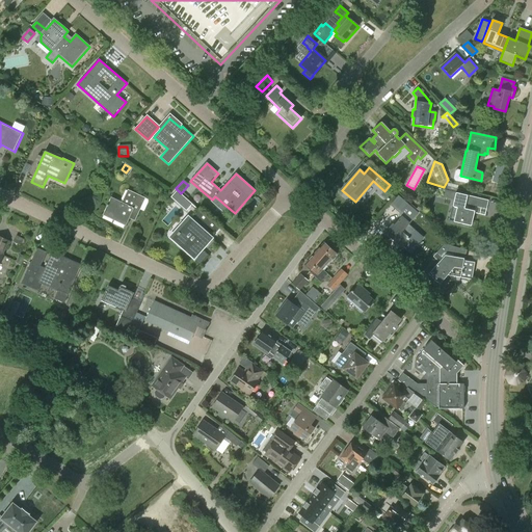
[(123,224),(126,227),(130,218),(135,221),(147,200),(128,190),(122,204),(111,198),(107,208),(103,216),(123,224)]
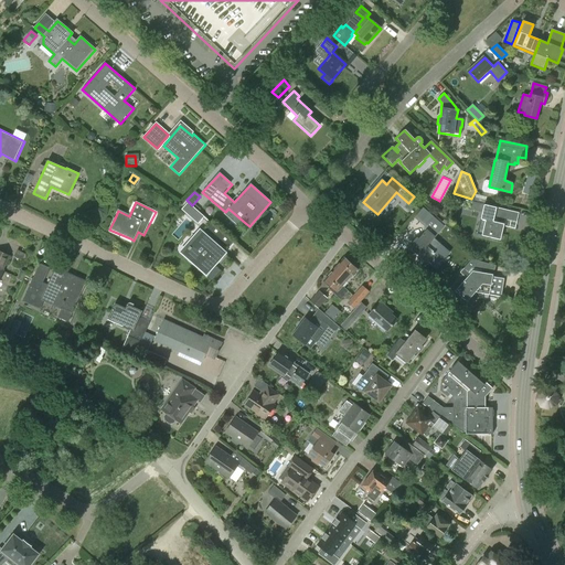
[(195,210),(188,203),(182,210),(189,216),(195,210)]
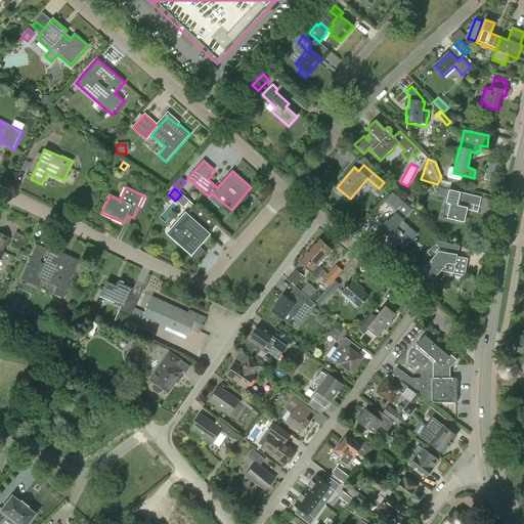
[(468,204),(479,207),(481,198),(449,190),(445,204),(449,205),(446,219),(464,223),(468,204)]
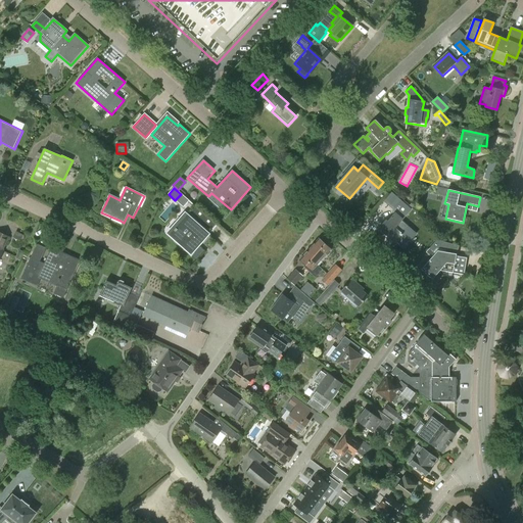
[(195,205),(191,210),(204,223),(209,219),(195,205)]
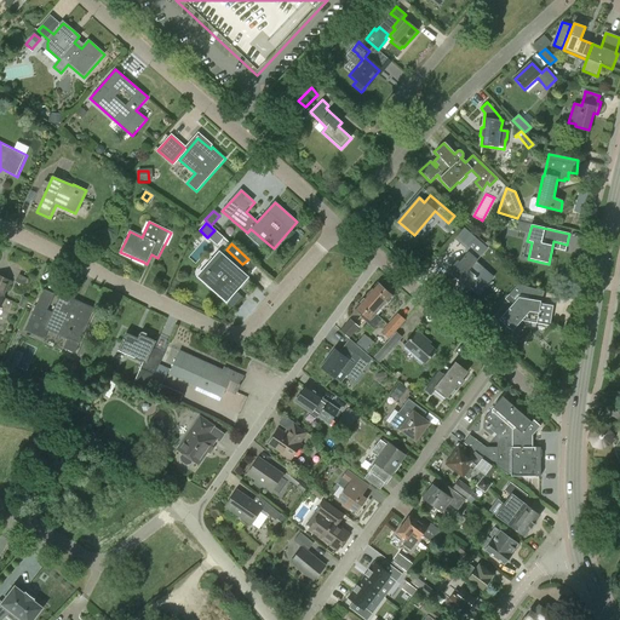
[(476,279),(468,271),(481,256),(470,246),(465,251),(471,257),(466,262),(463,259),(459,264),(457,263),(448,273),(468,290),(476,279)]
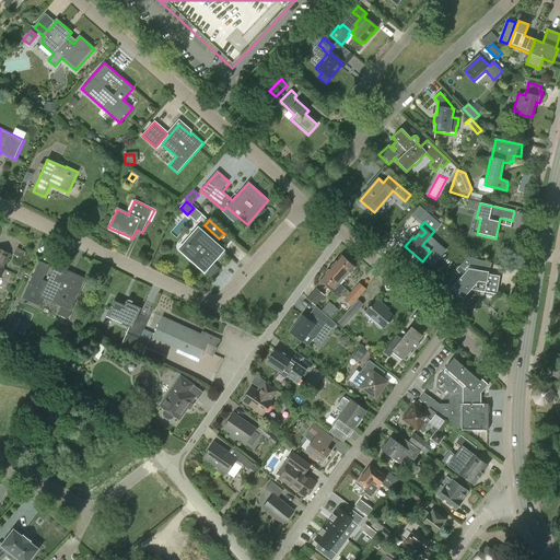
[(205,272),(223,251),(200,231),(182,252),(205,272)]
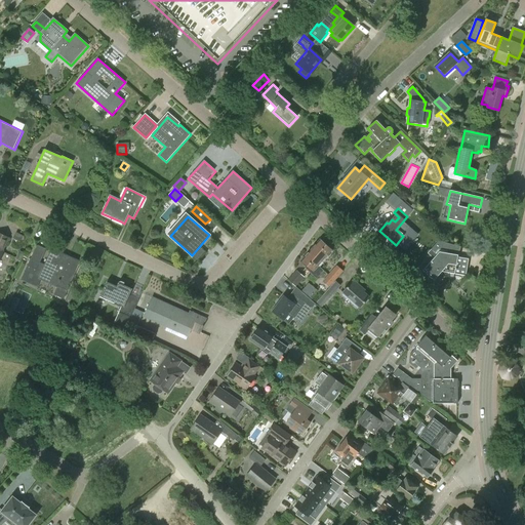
[(320,240),(301,260),(307,267),(314,258),(314,257),(320,250),(321,250),(322,249),(321,248),(325,244),(320,240)]
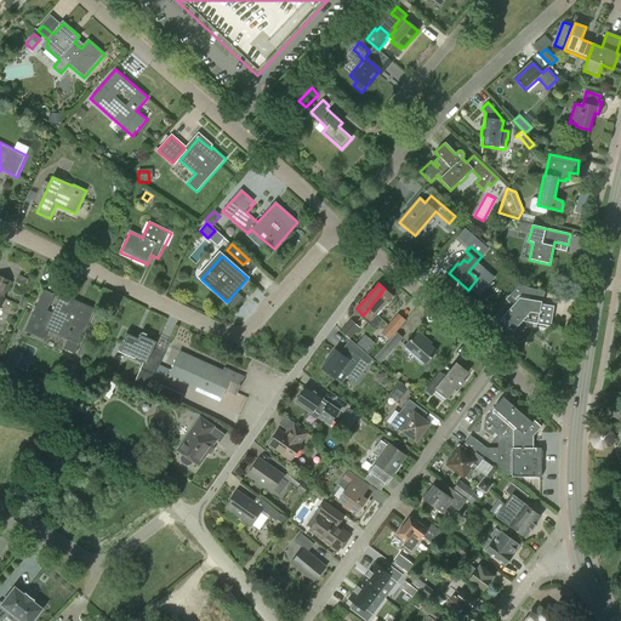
[(550,326),(553,306),(541,305),(543,294),(518,286),(510,296),(514,300),(518,296),(529,297),(528,300),(519,298),(507,313),(511,317),(503,325),(512,332),(522,323),(550,326)]
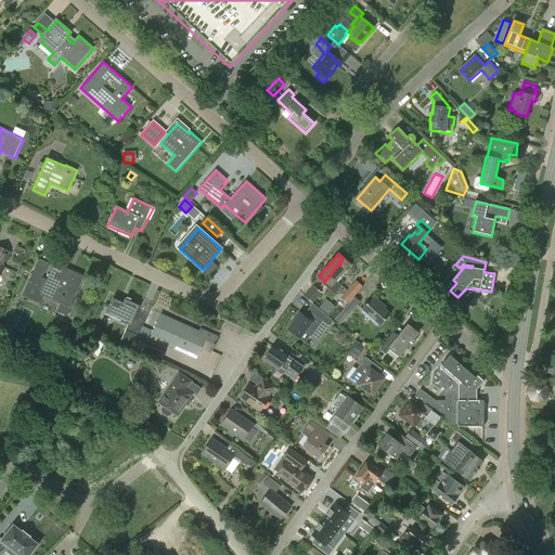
[(324,282),(323,284),(335,295),(343,286),(336,281),(350,265),(344,258),(339,262),(340,263),(339,265),(338,265),(332,272),(332,273),(324,282)]
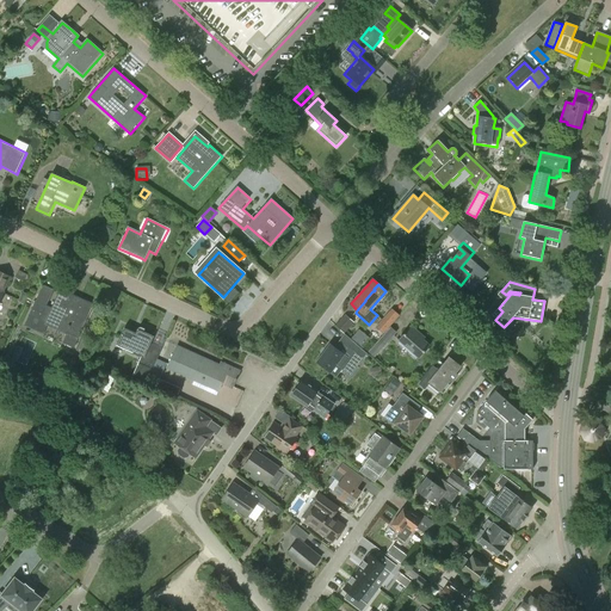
[(57,294),(43,287),(36,302),(35,302),(24,326),(35,331),(45,309),(50,310),(43,325),(49,327),(50,327),(67,334),(62,343),(74,347),(93,304),(60,289),(57,294)]
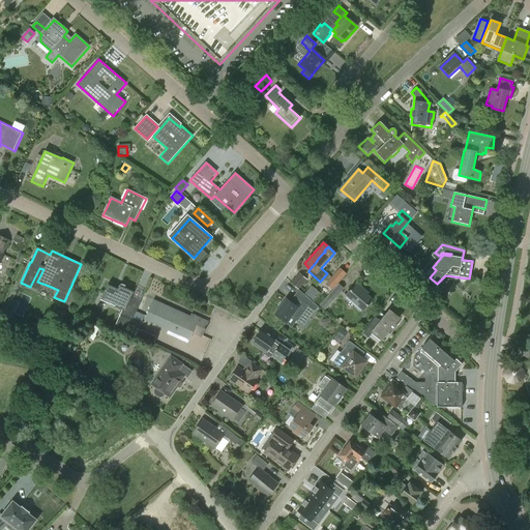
[(20,254),(16,262),(21,264),(24,256),(20,254)]
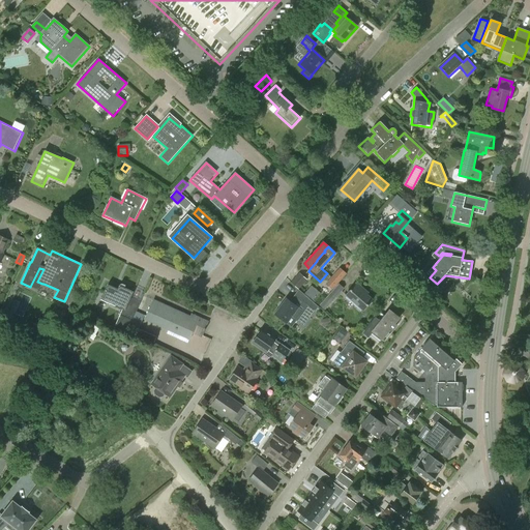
[(346,274),(340,268),(331,277),(325,284),(331,290),(346,274)]
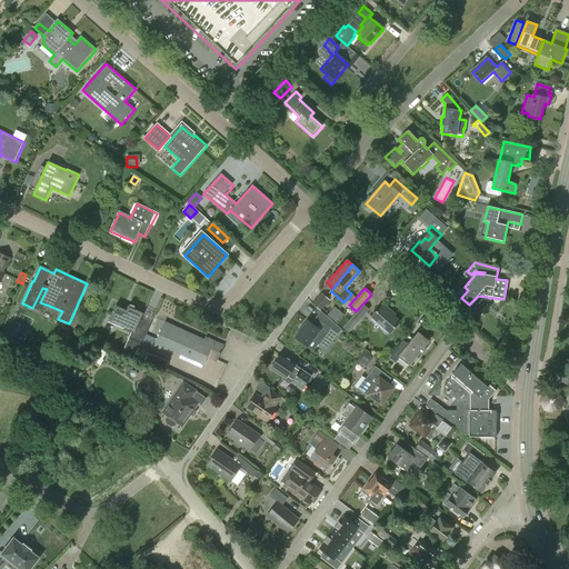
[(330,300),(322,293),(312,303),(320,311),(330,300)]
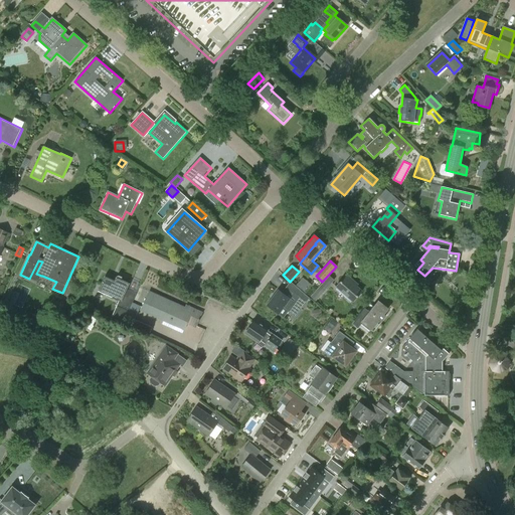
[(352,283),(353,281),(347,275),(336,287),(353,302),(362,292),(352,283)]
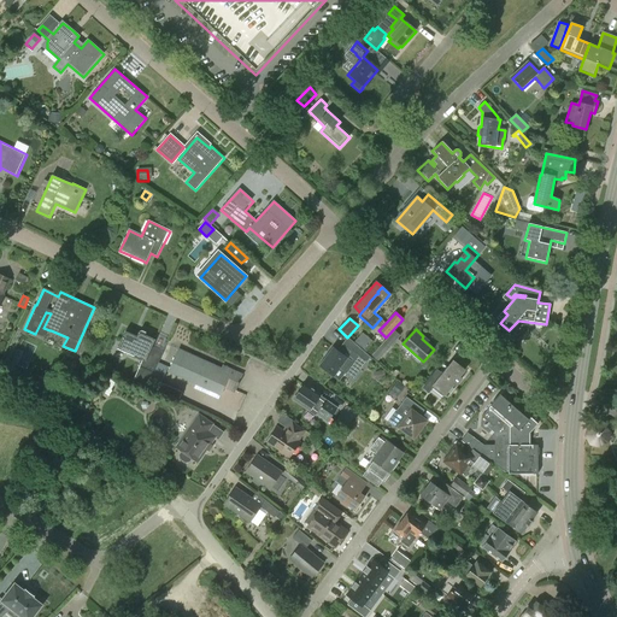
[(401,335),(395,330),(381,346),(387,352),(401,335)]
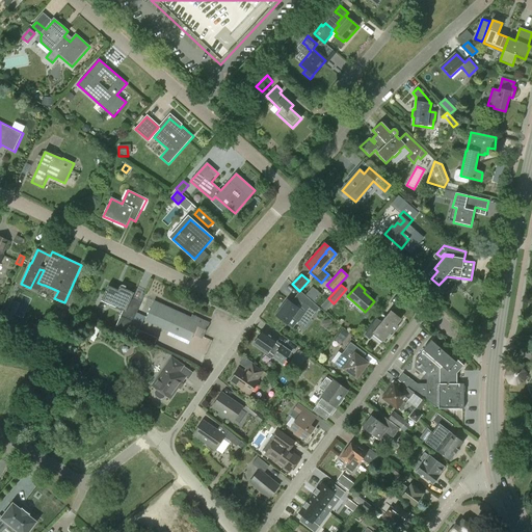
[(108,286),(102,301),(112,307),(123,311),(115,327),(128,333),(135,316),(140,304),(131,300),(134,294),(125,290),(126,288),(122,286),(121,286),(118,291),(108,286)]
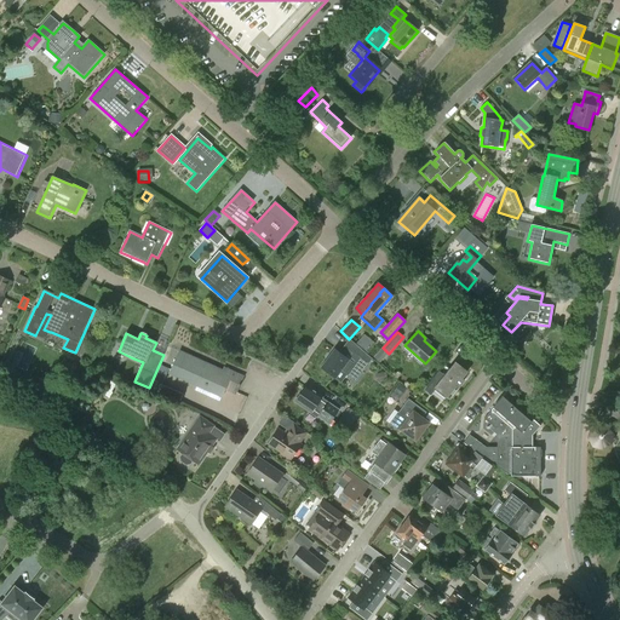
[(367,350),(373,342),(363,334),(357,343),(367,350)]
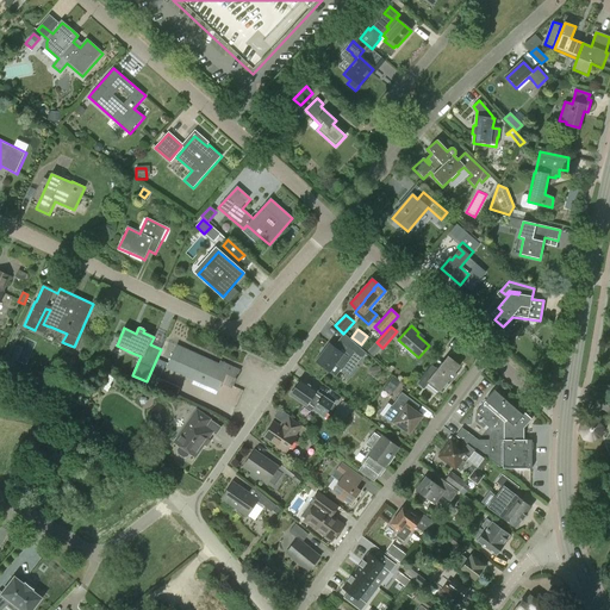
[(317,362),(330,372),(335,365),(349,375),(362,358),(360,356),(343,343),(338,350),(330,344),(317,362)]
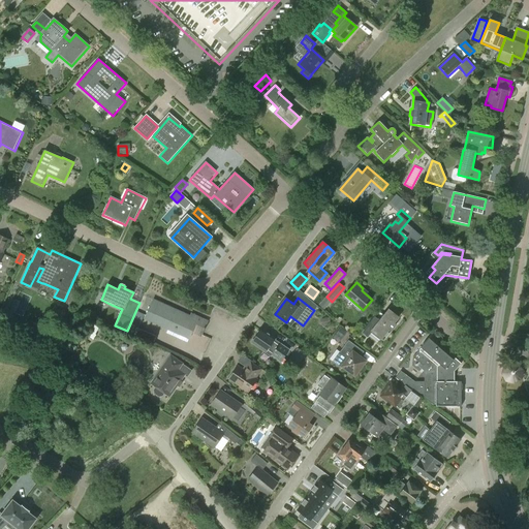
[(152,300),(145,318),(189,339),(192,332),(201,336),(201,335),(208,321),(198,317),(197,320),(152,300)]
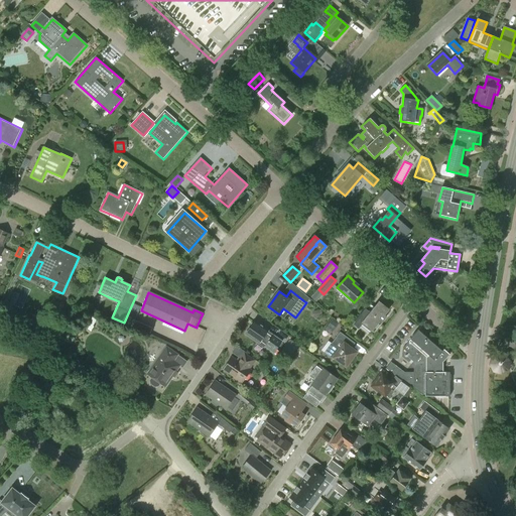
[(389,310),(379,302),(371,311),(366,307),(353,325),(358,329),(364,323),(373,330),(379,321),(381,324),(386,317),(384,315),(389,310)]
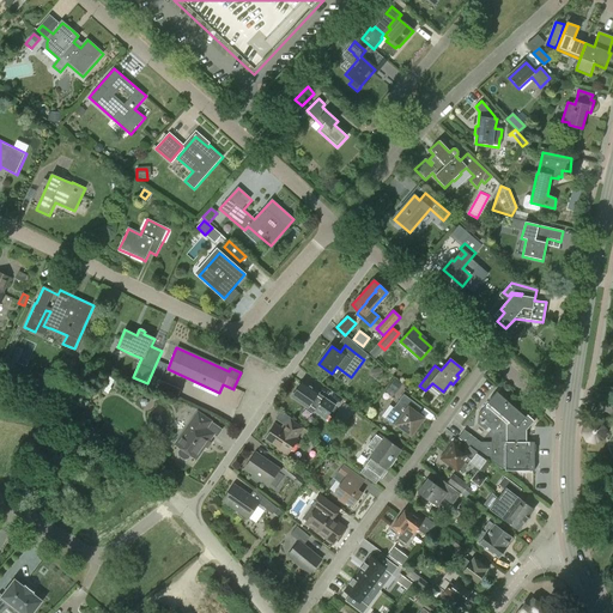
[(156,364),(147,383),(163,390),(177,398),(181,390),(168,384),(155,378),(157,372),(161,365),(156,364)]
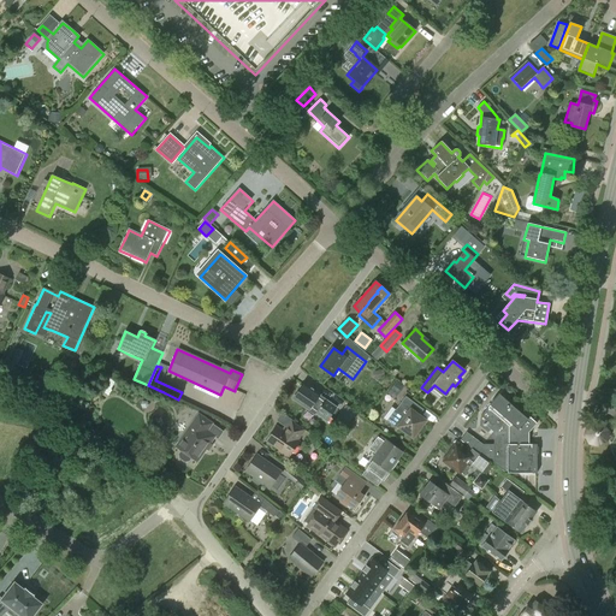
[(117,379),(111,375),(101,392),(105,395),(108,397),(112,390),(111,390),(117,379)]
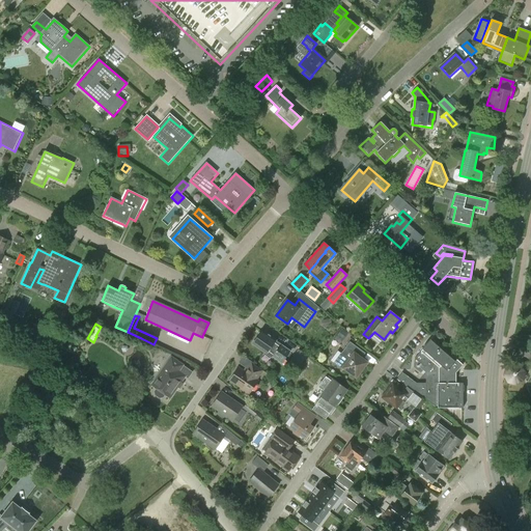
[(347,334),(341,330),(338,333),(344,338),(347,334)]
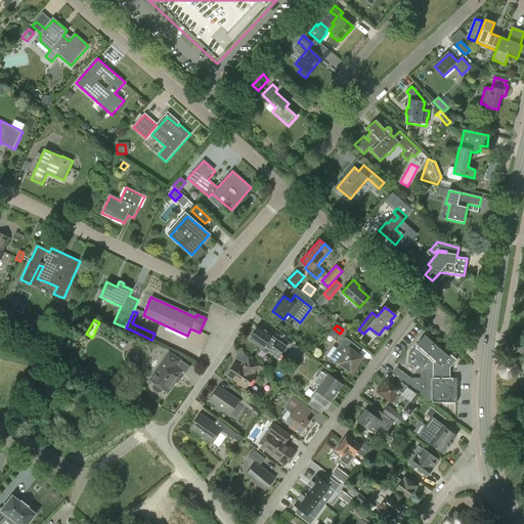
[(36,328),(34,333),(45,339),(48,334),(36,328)]
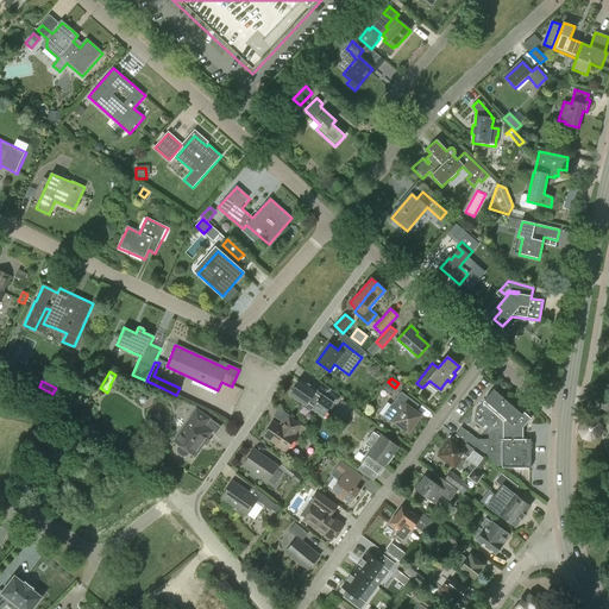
[(301,381),(292,394),(307,405),(306,407),(312,412),(313,409),(324,418),(333,403),(316,391),(318,390),(311,385),(311,387),(301,381)]
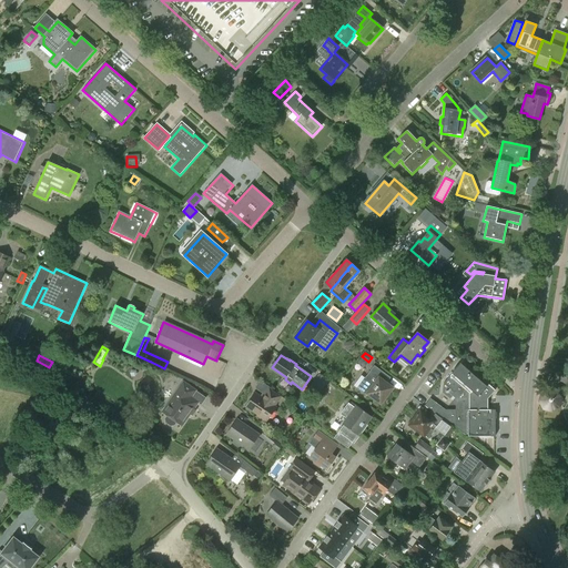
[(460,364),(444,383),(449,388),(447,391),(449,393),(456,399),(456,409),(445,409),(429,398),(424,406),(450,425),(456,425),(456,427),(468,436),(495,436),(495,409),(488,409),(488,398),(495,391),(488,385),(486,387),(460,364)]
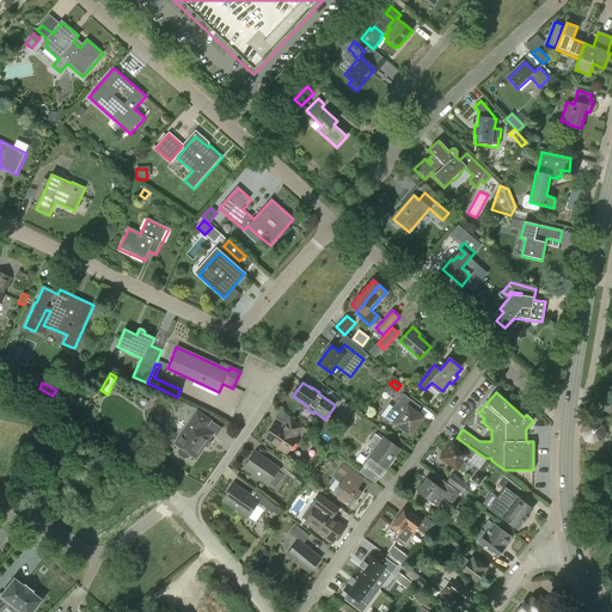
[(408,398),(403,395),(392,408),(396,411),(389,421),(395,426),(396,424),(410,434),(421,418),(415,414),(421,408),(408,398)]
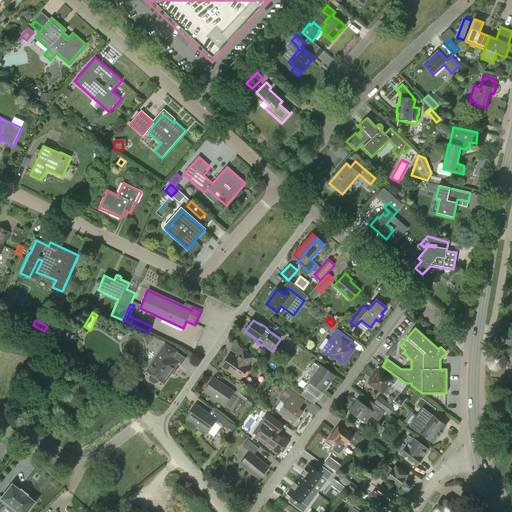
[(297,344),(288,337),(284,341),(278,349),(288,356),(297,344)]
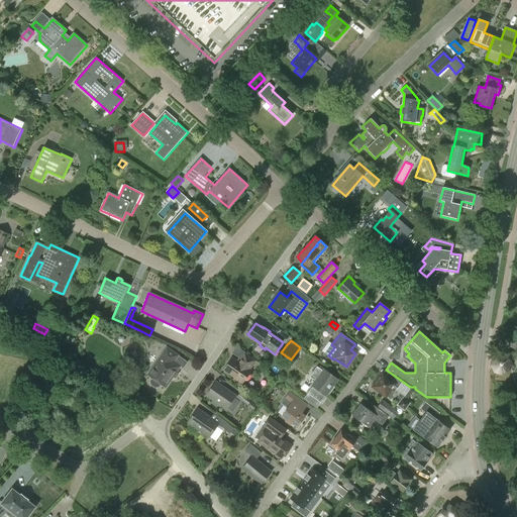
[(150,382),(150,385),(153,387),(156,388),(159,387),(161,384),(166,387),(181,367),(174,362),(178,355),(169,348),(165,354),(166,355),(150,377),(152,378),(150,382)]
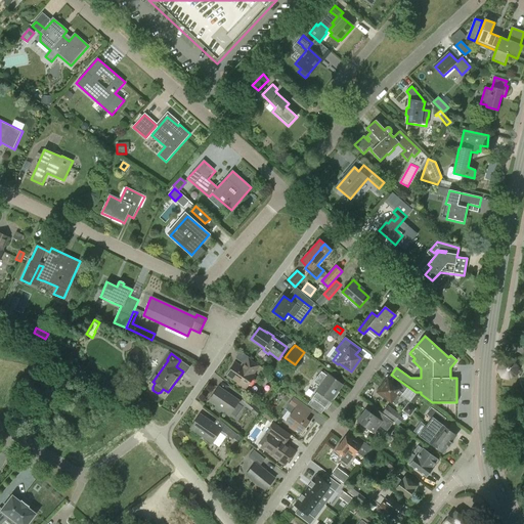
[(253,376),(259,366),(248,359),(242,368),(235,364),(227,376),(238,384),(237,385),(246,390),(255,377),(253,376)]
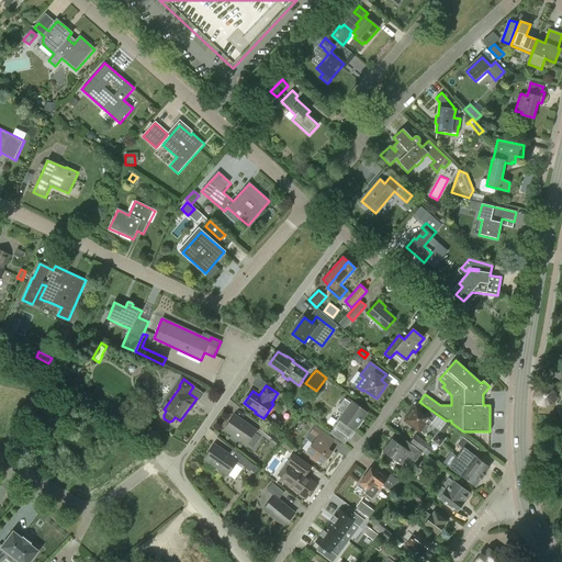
[(543,385),(537,390),(535,396),(536,398),(538,404),(546,406),(552,402),(554,394),(551,388),(543,385)]
